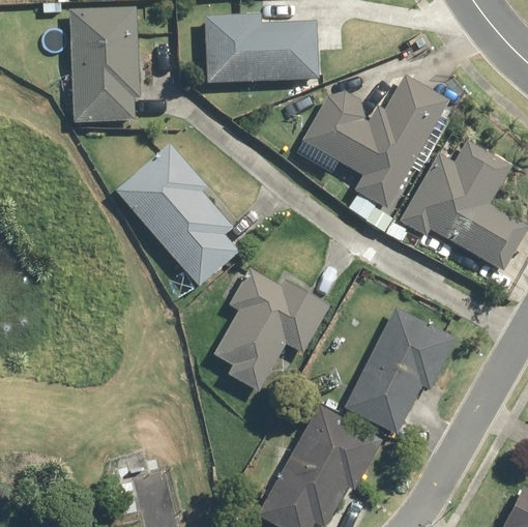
[(71,7),(75,116),(138,115),(135,6),(71,7)]
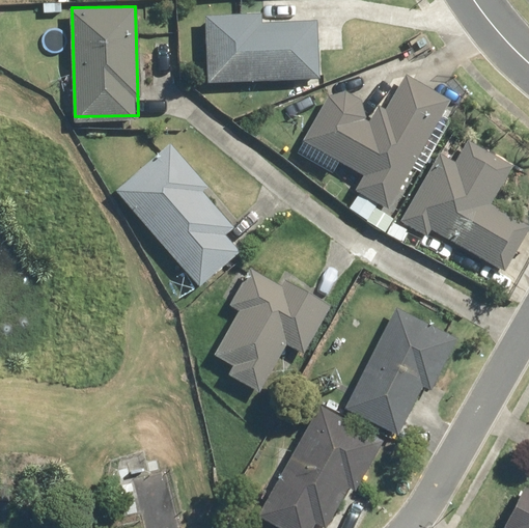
[(210,24),(212,81),(316,78),(315,21),(210,24)]
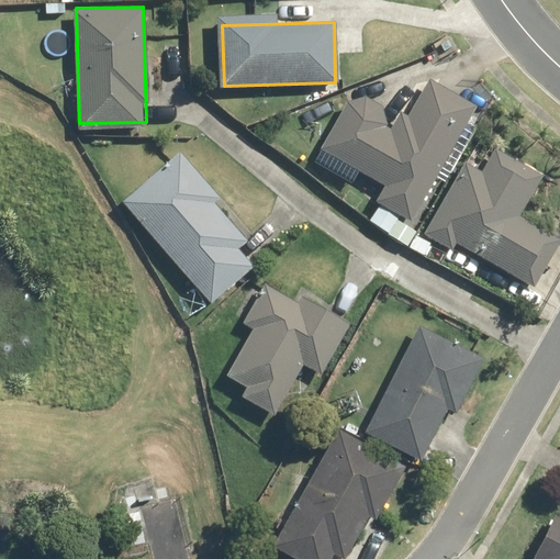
[(441,87),(427,78),(403,116),(361,92),(328,149),(385,182),(377,198),(412,217),(477,107),(441,87)]
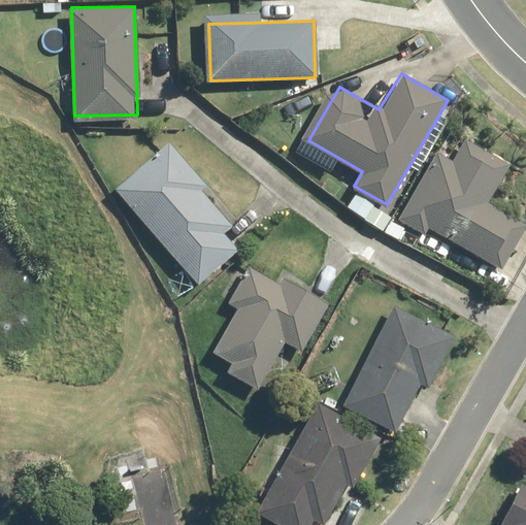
[(450,161),(436,153),(422,176),(423,177),(403,211),(502,268),(525,228),(487,205),(511,163),(463,137),(450,161)]
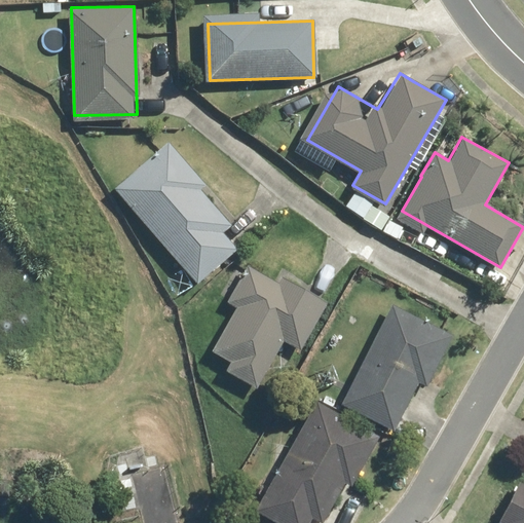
[(148,154),(111,188),(196,281),(234,246),(218,228),(233,215),(164,140),(148,154)]
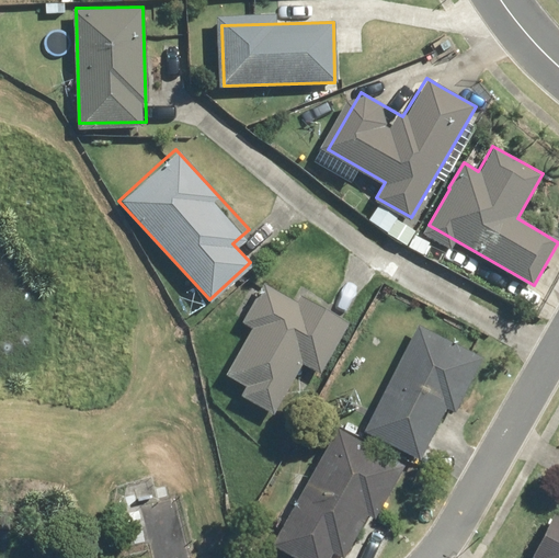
[(262,284),(242,320),(253,326),(226,377),(246,388),(240,396),(276,417),(308,364),(321,372),(349,322),(300,295),(296,302),(262,284)]
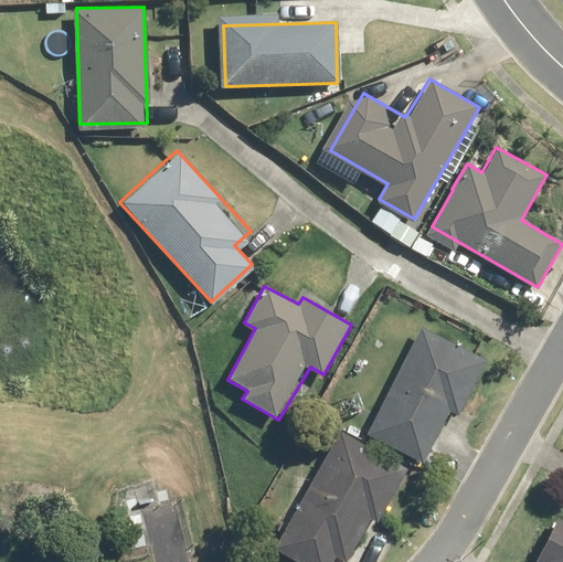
[(484,359),(477,356),(477,354),(422,326),(367,433),(423,462),(449,409),(460,413),(484,359)]
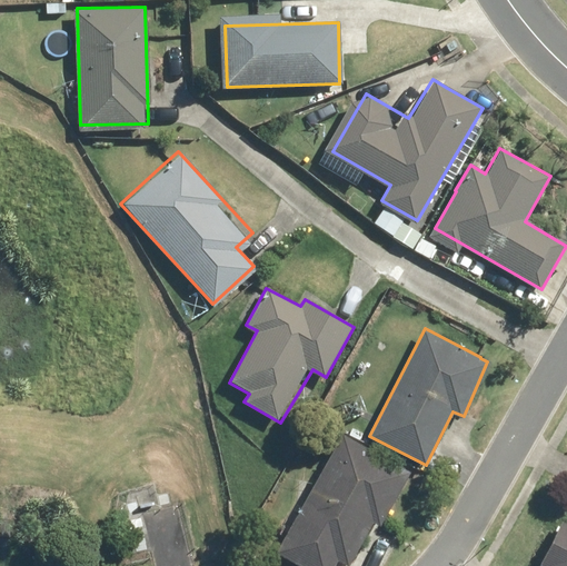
[(380,525),(408,473),(395,465),(396,463),(346,434),(280,546),(314,565),(336,565),(365,517),(380,525)]
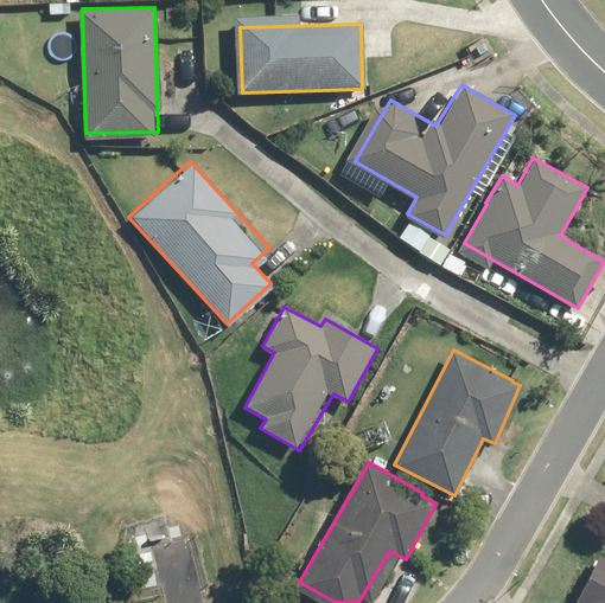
[(604,602),(604,555),(602,553),(577,602),(604,602)]
